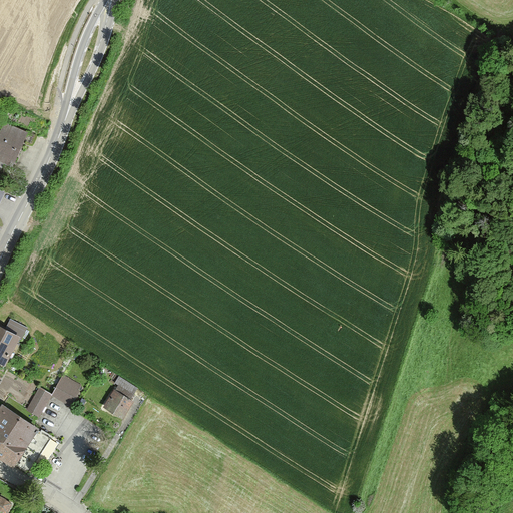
[(0,169),(4,160),(12,163),(25,133),(5,125),(3,128),(0,126),(0,169)]
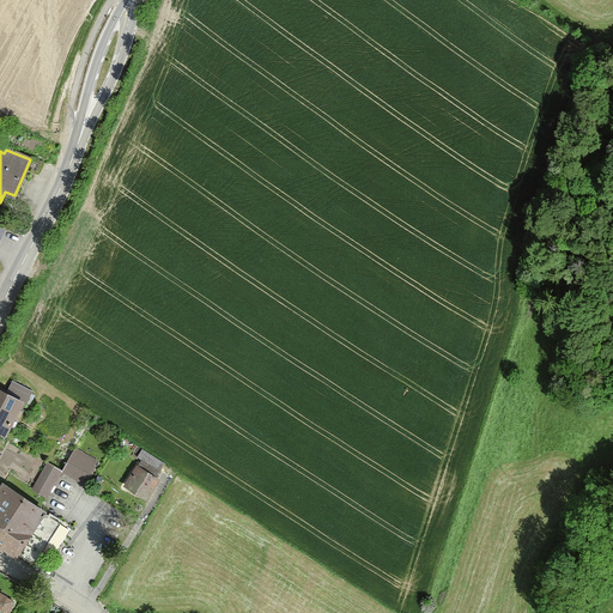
[(10,394),(0,388),(0,431),(5,434),(20,404),(8,396),(10,394)]
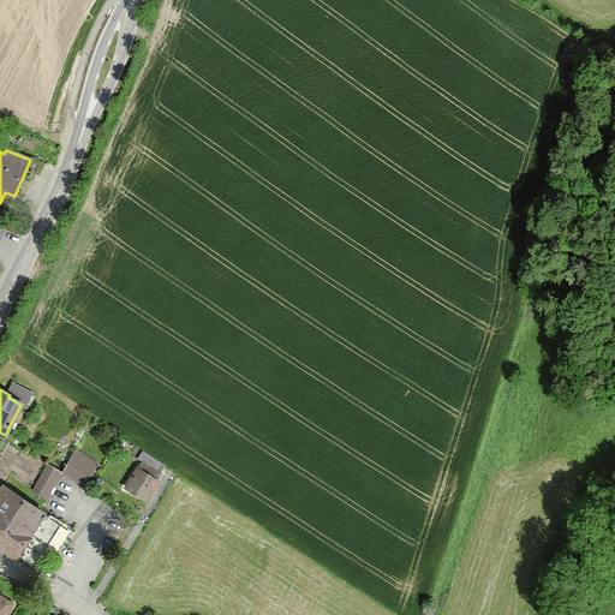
[(75,449),(63,472),(84,484),(96,463),(75,449)]
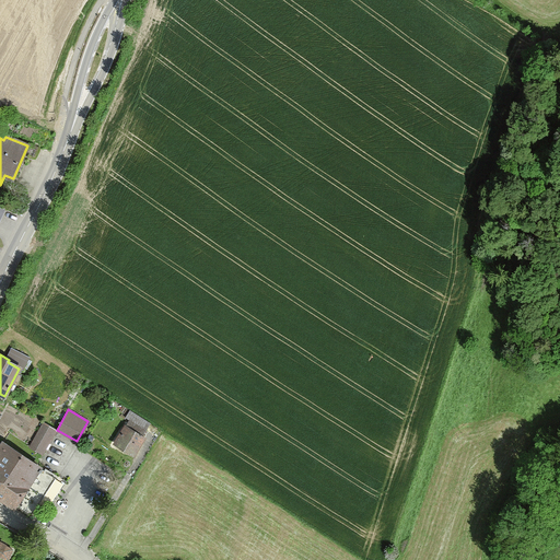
[(126,427),(115,443),(133,455),(143,439),(141,436),(150,423),(130,410),(126,418),(130,420),(126,428),(126,427)]
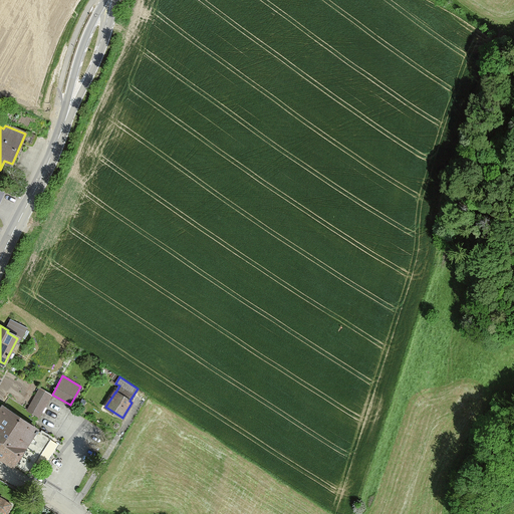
[(40,388),(27,410),(39,416),(51,394),(40,388)]
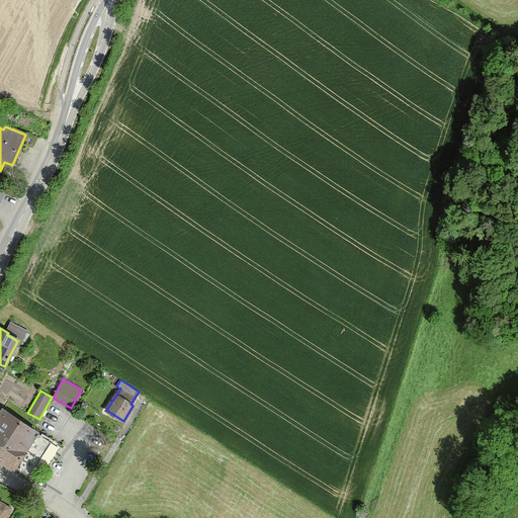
[(0,459),(14,469),(14,468),(28,478),(29,476),(30,477),(34,469),(33,468),(52,442),(2,410),(0,412),(0,459)]
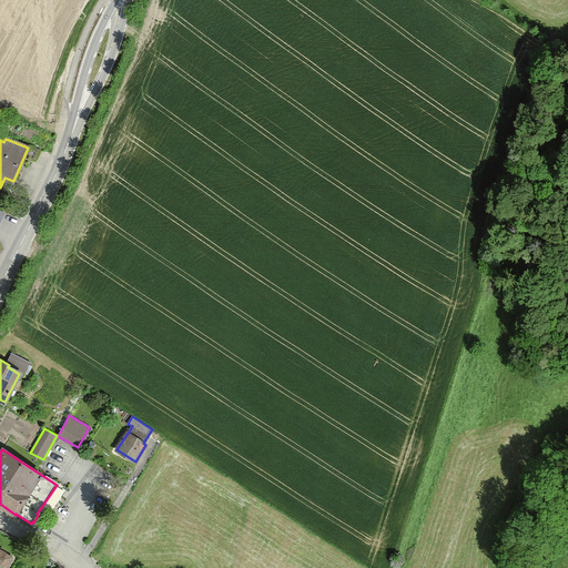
[(0,564),(8,567),(12,557),(6,554),(6,553),(0,549),(0,564)]
